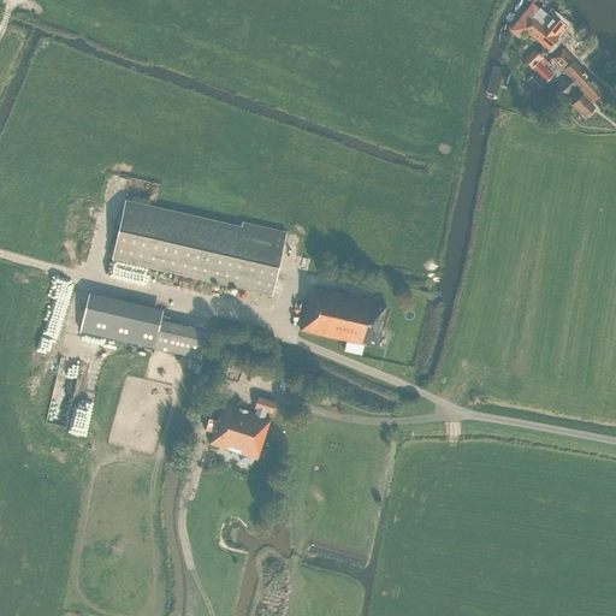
[(540,35),(537,40),(548,49),(558,36),(548,28),(552,21),(549,18),(558,6),(550,0),(546,0),(539,10),(532,18),(542,25),(537,31),(540,35)]
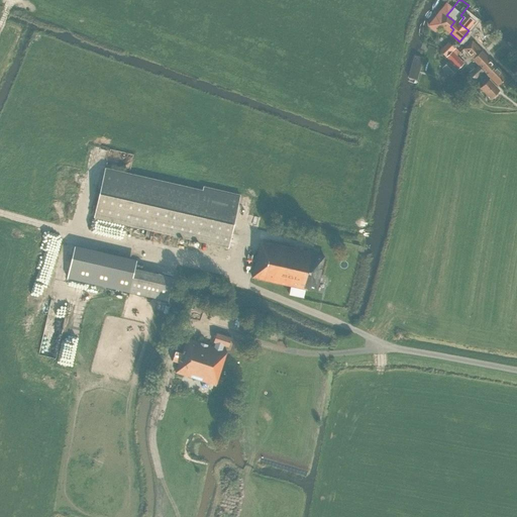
[(446,15),(452,8),(447,4),(430,25),(436,30),(440,25),(450,33),(453,29),(450,26),(454,21),(446,15)]
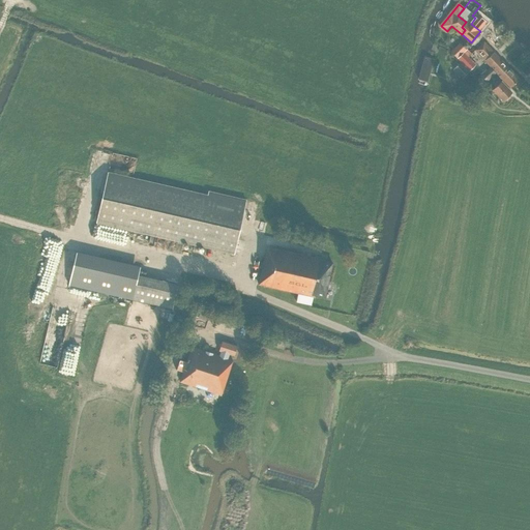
[(500,33),(493,40),(498,46),(505,38),(500,33)]
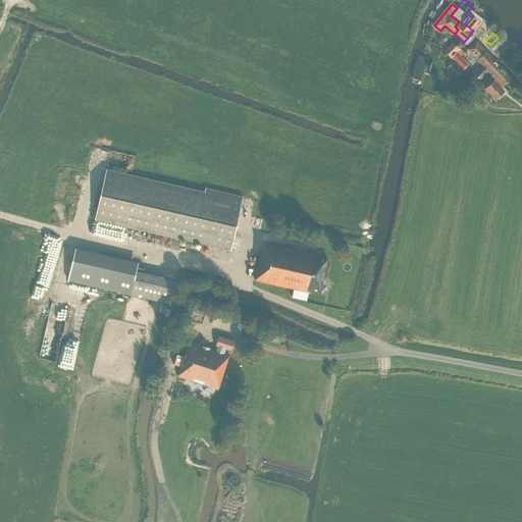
[(491,74),(501,66),(476,41),(468,50),(483,66),(474,74),(478,80),(487,70),(491,74)]
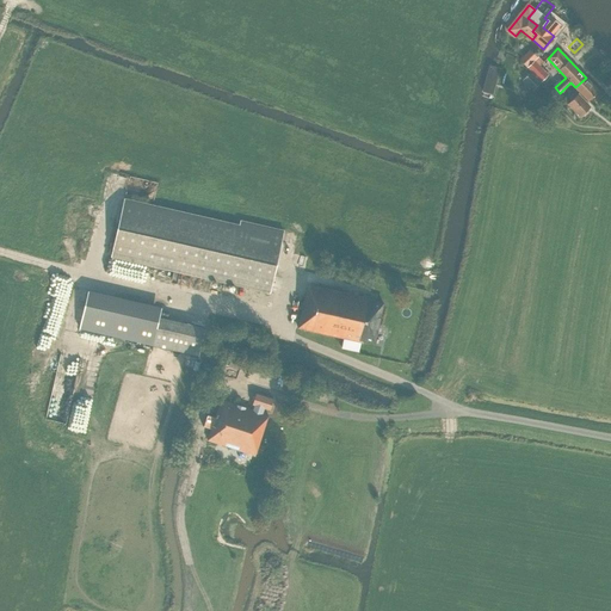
[(536,57),(530,50),(519,60),(526,67),(536,57)]
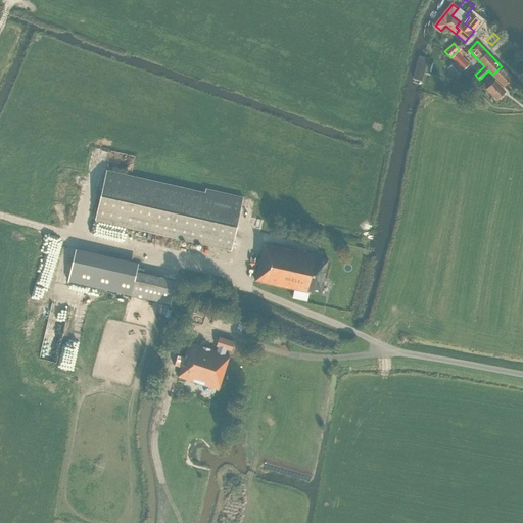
[(469,63),(458,52),(452,58),(463,69),(469,63)]
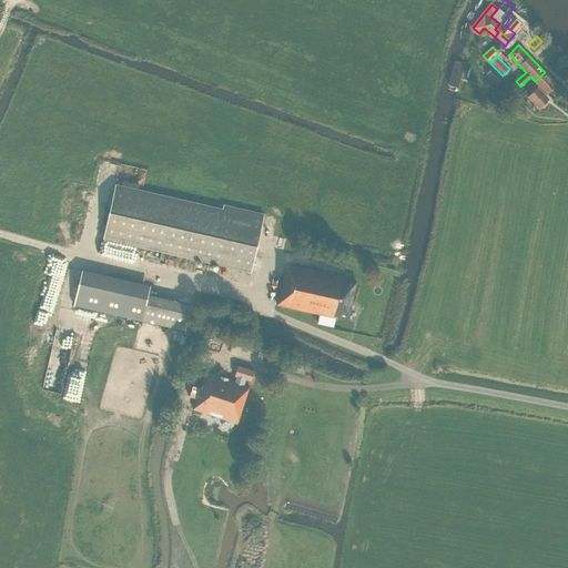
[(556,72),(567,83),(567,81),(567,67),(565,64),(556,72)]
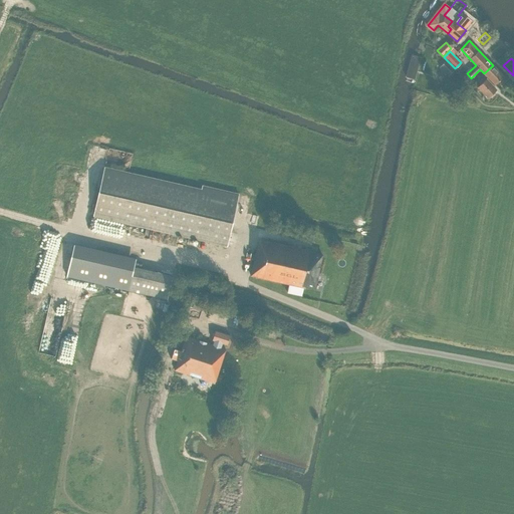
[(454,70),(446,62),(441,67),(449,75),(454,70)]
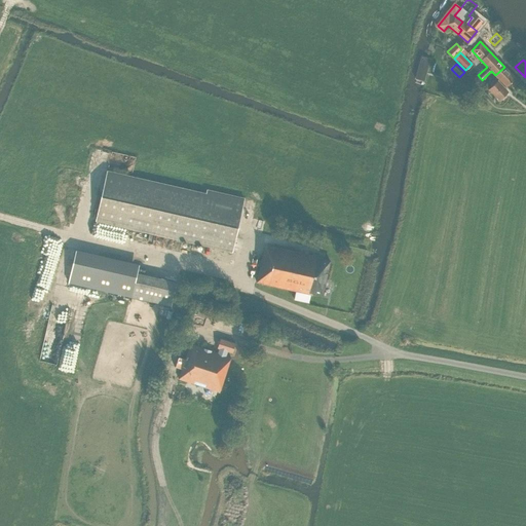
[(506,86),(515,78),(504,67),(495,75),(506,86)]
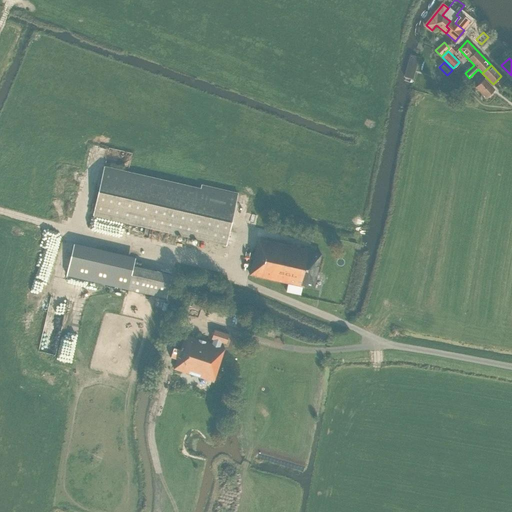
[(476,87),(486,98),(494,90),(484,79),(482,76),(477,81),(479,83),(476,87)]
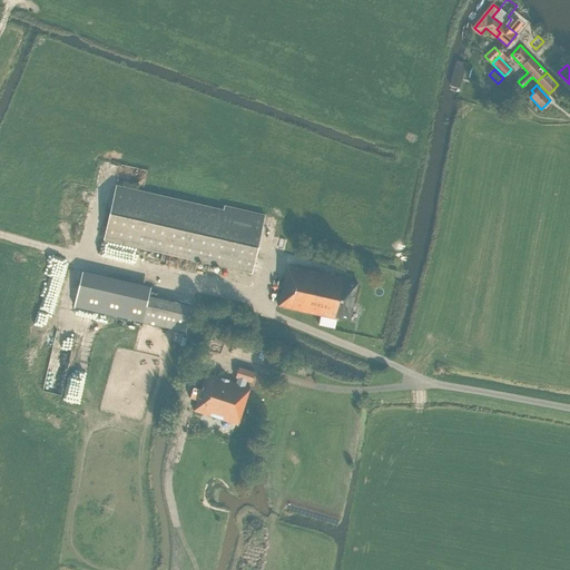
[(116,186),(104,238),(252,273),(264,215),(225,206),(224,210),(116,186)]
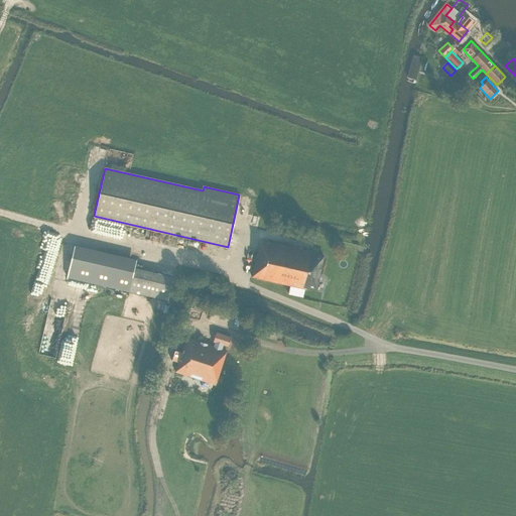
[(258,250),(252,277),(306,289),(306,287),(315,290),(324,256),(311,253),(311,252),(262,241),(260,250),(258,250)]
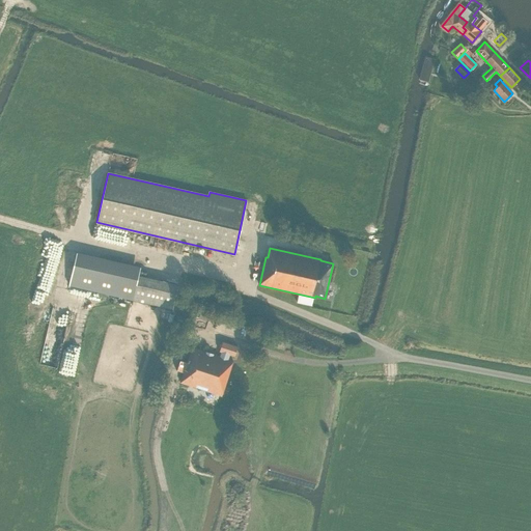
[(68,285),(173,309),(178,285),(138,276),(140,264),(77,250),(68,285)]
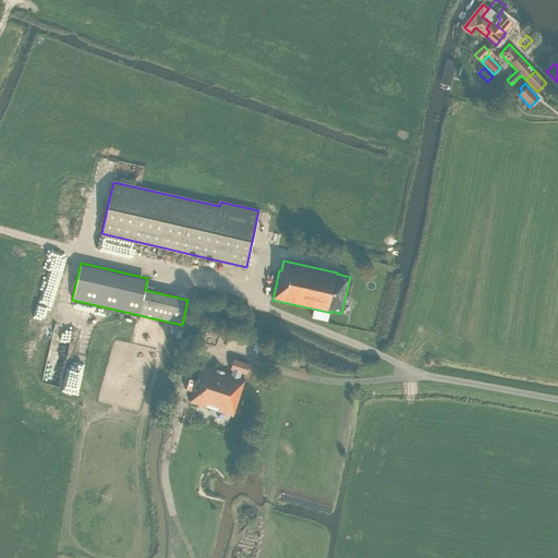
[(85,389),(95,335),(76,331),(65,386),(85,389)]
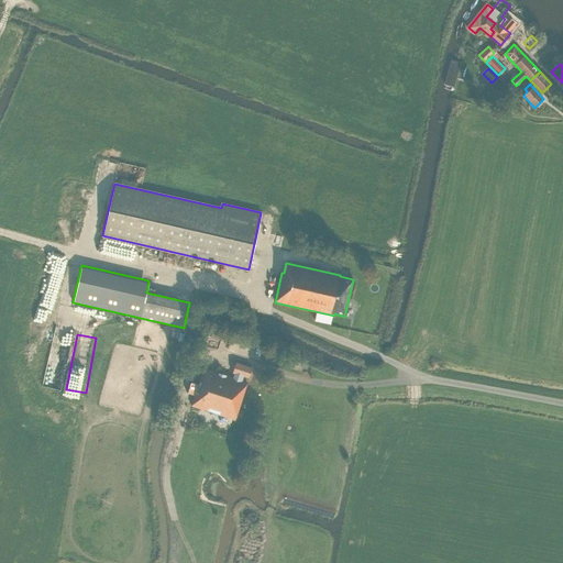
[(238,374),(257,381),(261,372),(241,365),(238,374)]
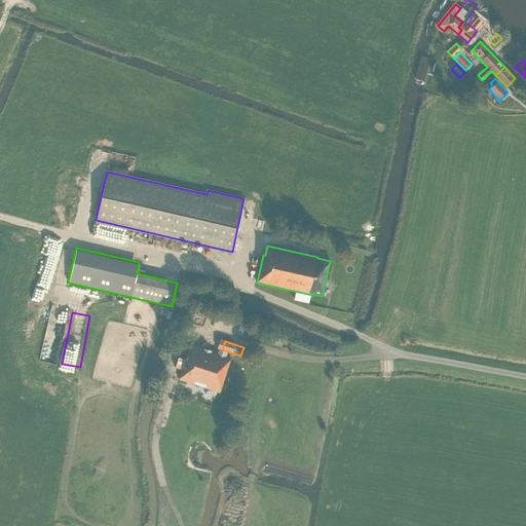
[(179,379),(219,392),(231,358),(221,354),(221,355),(219,354),(219,353),(190,344),(185,360),(178,358),(175,367),(182,369),(179,379)]
